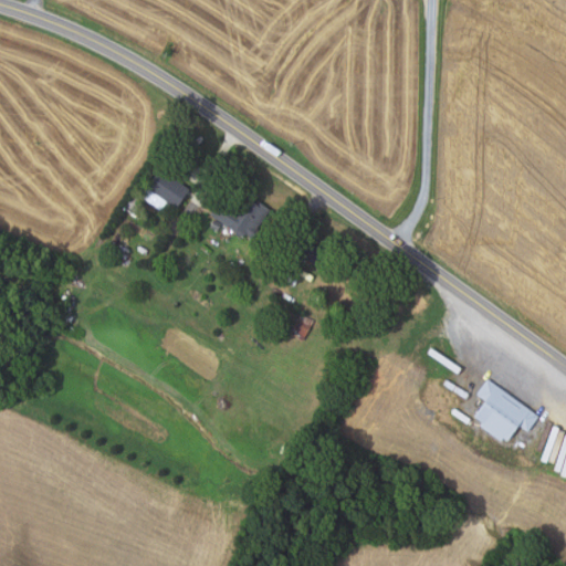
[(173,208),(186,189),(158,169),(139,197),(164,213),(169,206),(173,208)]
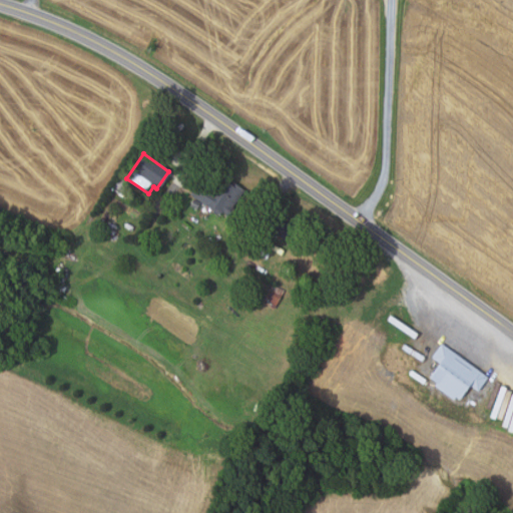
[(189,194),(218,215),(221,211),(226,214),(244,190),(228,178),(226,181),(211,170),(209,173),(206,170),(189,194)]
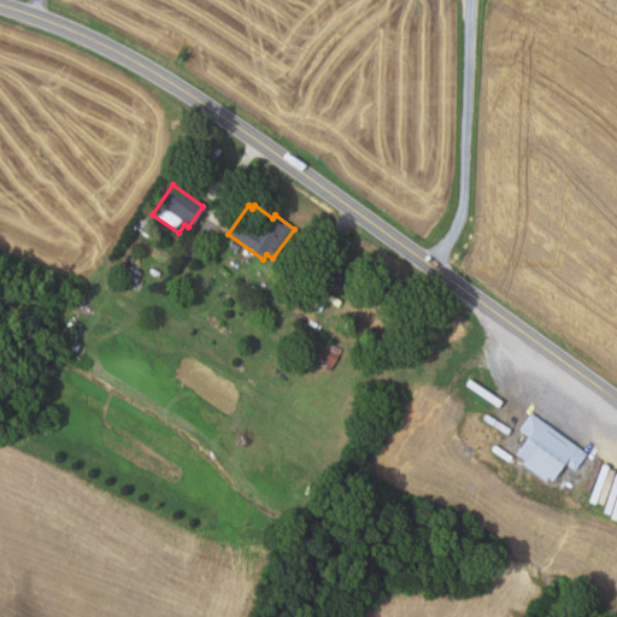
[(240,245),(233,240),(228,247),(235,252),(240,245)]
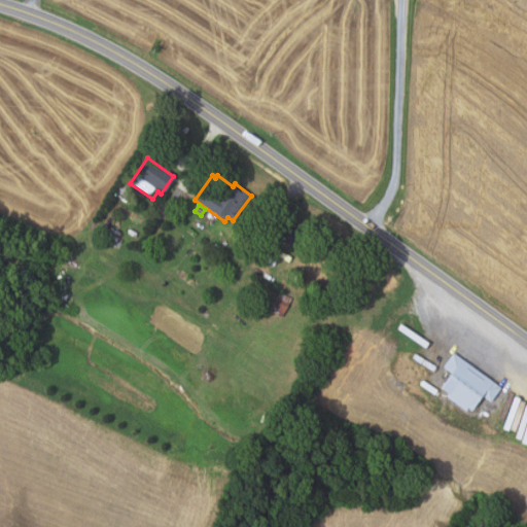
[(288,244),(275,235),(284,221),(297,231),(288,244)]
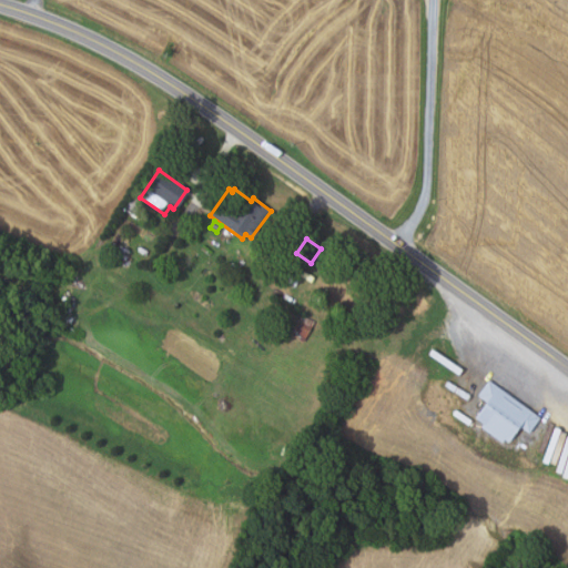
[(358,307),(320,281),(327,269),(367,295),(358,307)]
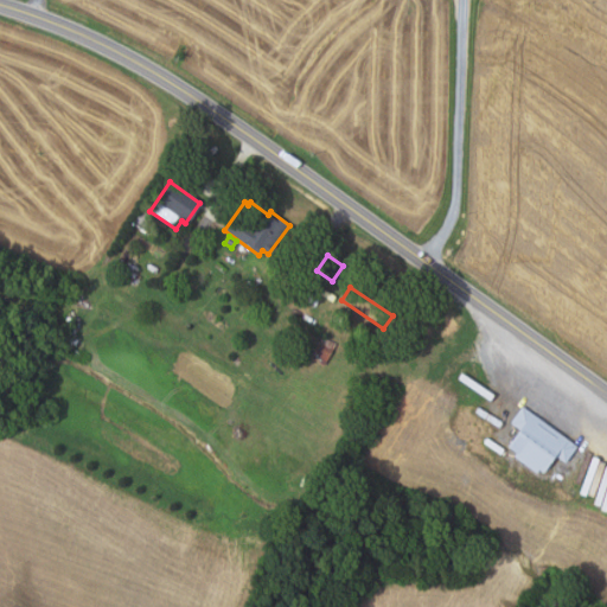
[(334,343),(324,364),(311,358),(321,336),(334,343)]
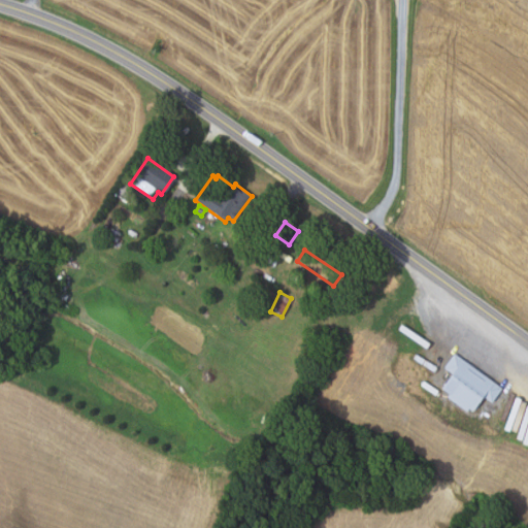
[(491,404),(502,389),(454,354),(443,367),(452,373),(440,388),(449,394),(447,396),(465,410),(467,407),(472,411),(482,398),(491,404)]
